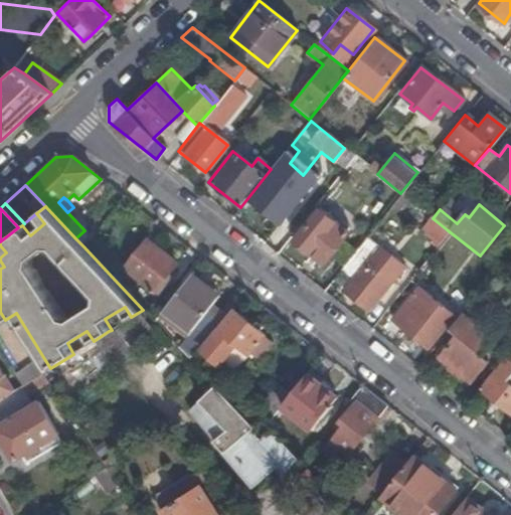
[(292,240),(323,265),(347,232),(318,209),(292,240)]
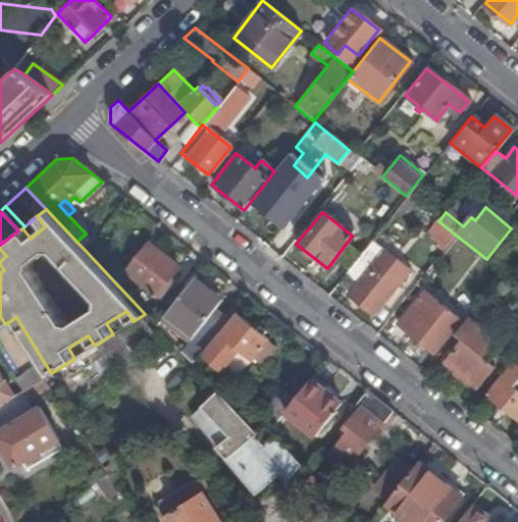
[(425,232),(443,247),(454,233),(438,221),(436,219),(425,232)]
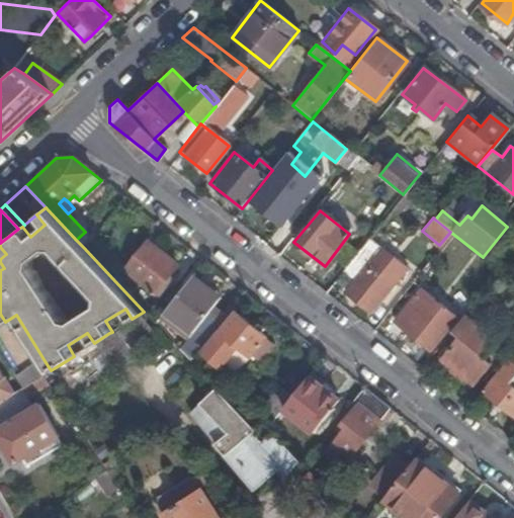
[(369,238),(343,269),(354,278),(343,291),(369,313),(406,267),(369,238)]
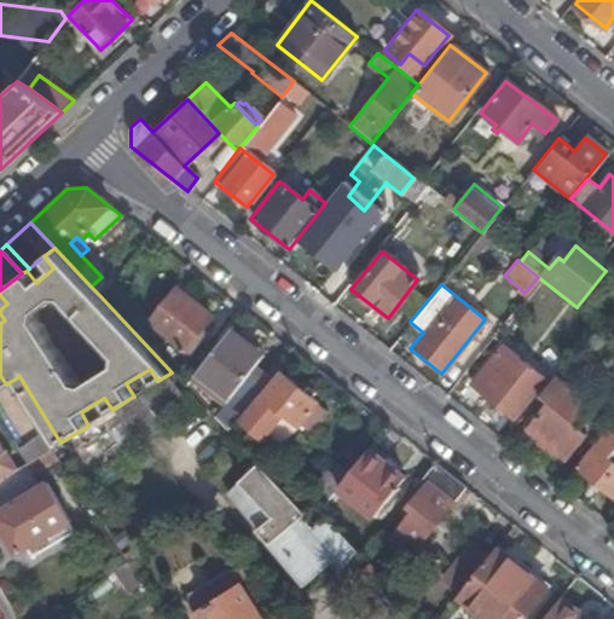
[(175,289),(149,323),(190,354),(196,347),(190,343),(210,317),(175,289)]
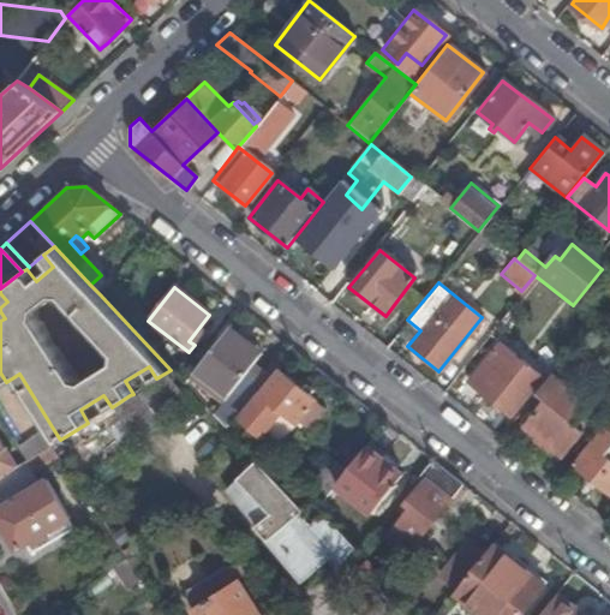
[(226,328),(189,375),(232,410),(252,383),(243,375),(234,369),(251,347),(226,328)]
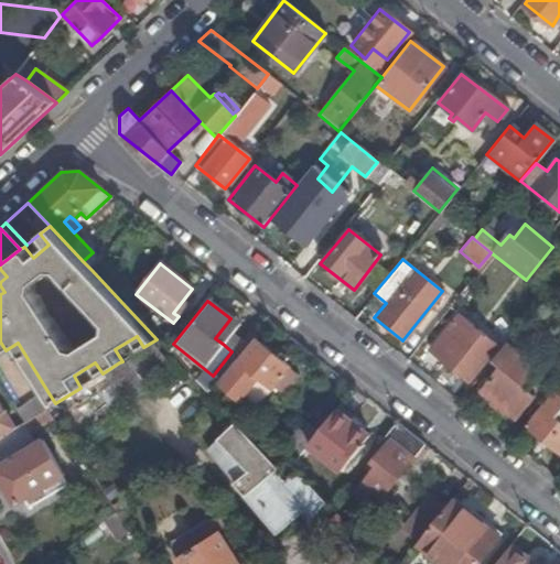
[(455,313),(427,349),(466,382),(495,346),(455,313)]
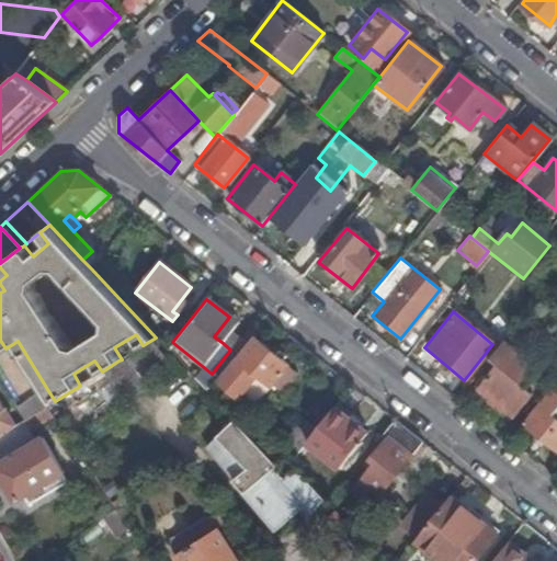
[(214,336),(222,342),(237,322),(229,317),(214,336)]
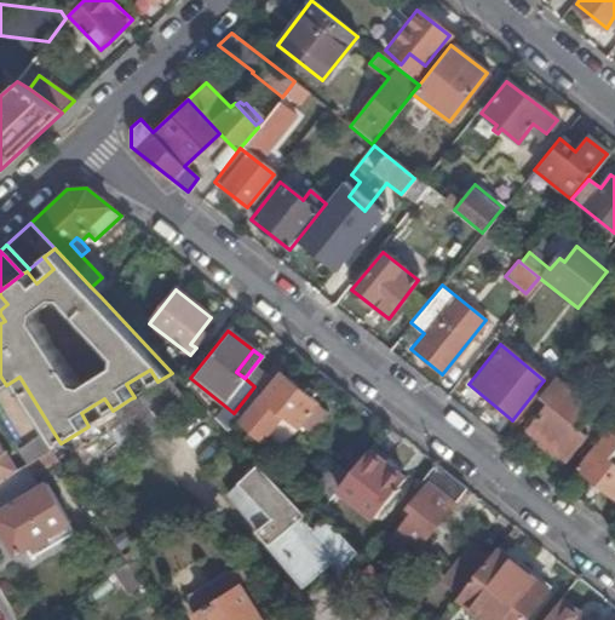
[(298,423),(304,429),(320,408),(314,403),(315,401),(300,389),(295,385),(280,372),(245,417),(247,418),(245,426),(254,435),(262,431),(264,434),(281,412),(297,424),(298,423)]
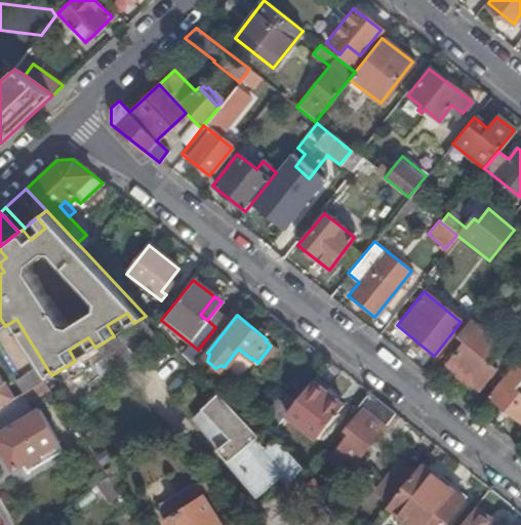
[(125,351),(114,336),(111,337),(131,362),(134,361),(125,351)]
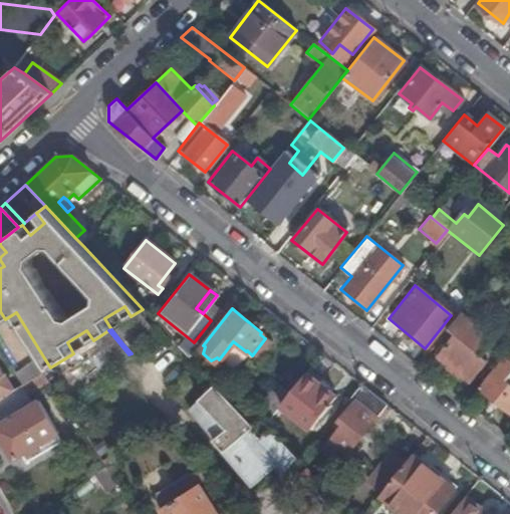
[(129,354),(108,330),(93,340),(112,365),(129,354)]
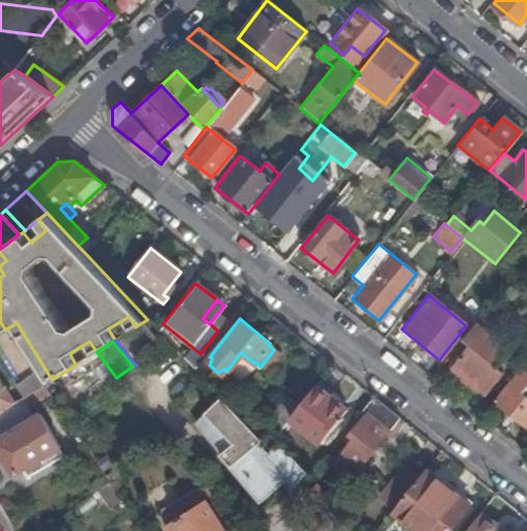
[(469,345),(447,372),(479,398),(501,371),(469,345)]
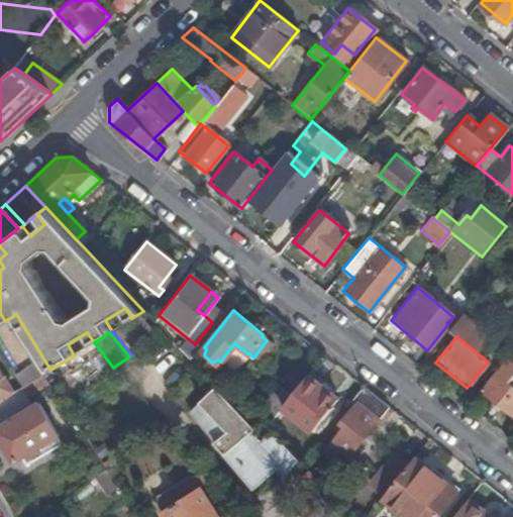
[(512,347),(479,391),(512,418),(512,417),(512,389),(506,384),(512,374),(512,347)]
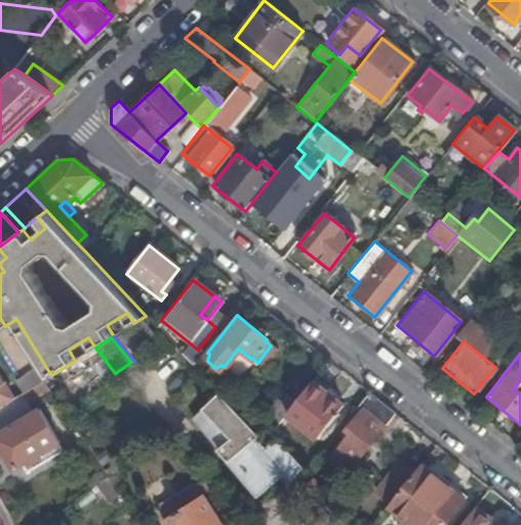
[(19,395),(42,380),(51,375),(44,364),(13,384),(19,395)]
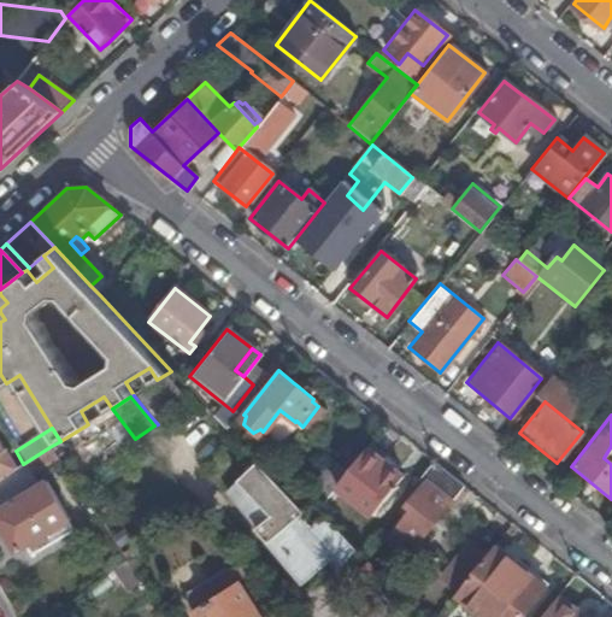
[(0,477),(9,472),(15,469),(0,445),(0,477)]
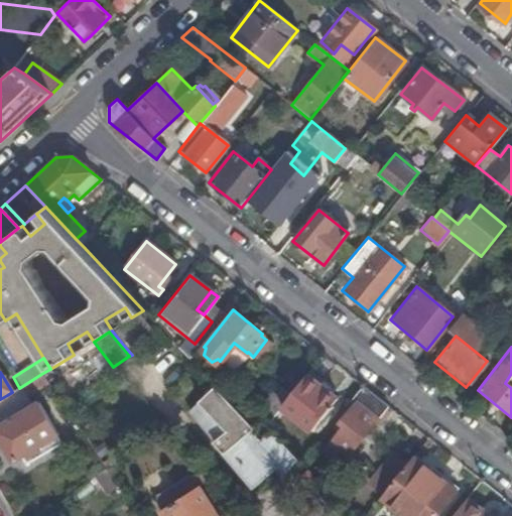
[(46,382),(41,374),(19,388),(24,396),(46,382)]
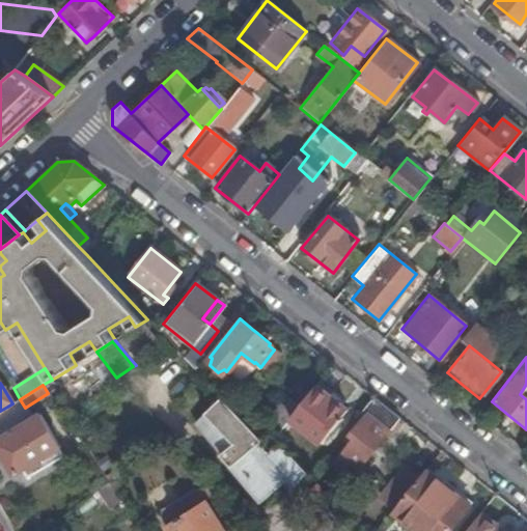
[(290,415),(288,418),(319,442),(344,410),(314,386),(299,404),(290,415)]
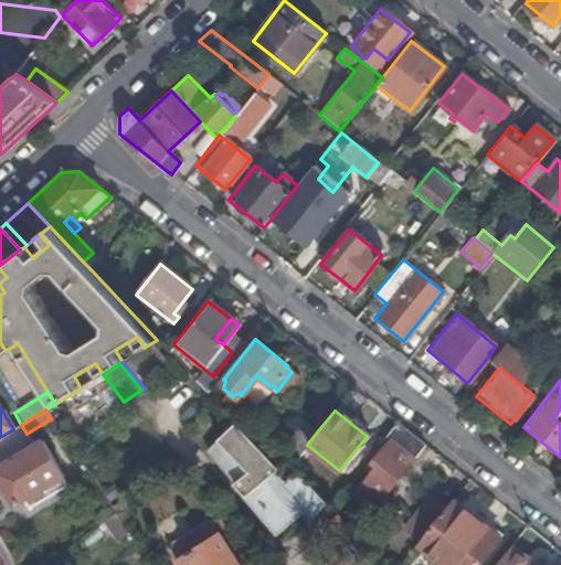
[(270,459),(283,475),(290,465),(307,445),(309,441),(318,430),(300,420),(270,459)]
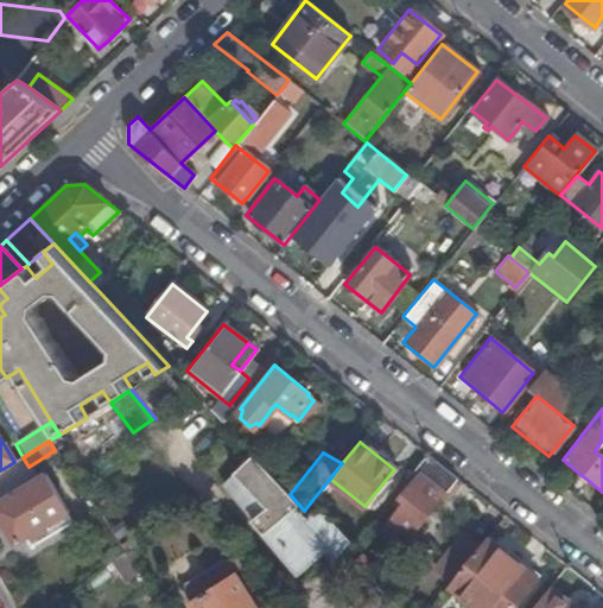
[(344,553),(304,511),(290,494),(262,466),(253,455),(221,482),(297,575),(325,551),(335,562),(344,553)]
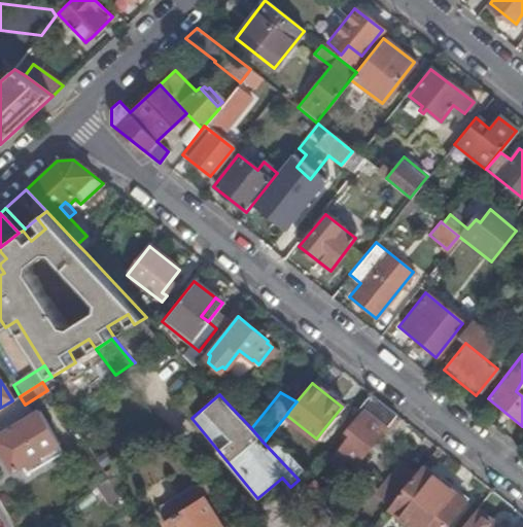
[(369,395),(355,411),(359,414),(356,418),(360,421),(353,429),(349,427),(335,445),(339,448),(338,450),(340,452),(354,464),(386,425),(393,416),(369,395)]
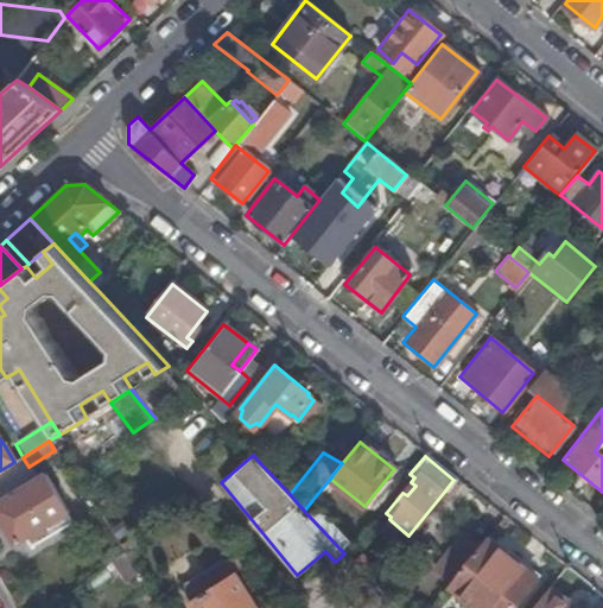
[(23,487),(8,466),(0,470),(0,519),(14,543),(67,512),(44,474),(23,487)]
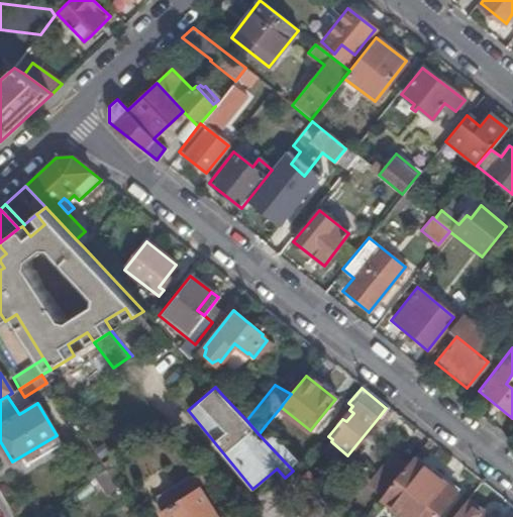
[(390,411),(386,408),(379,417),(383,420),(390,411)]
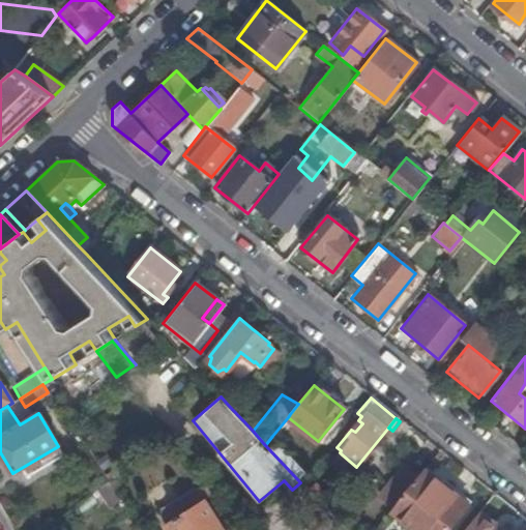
[(300,482),(301,483),(309,474),(272,436),(265,445),(300,482)]
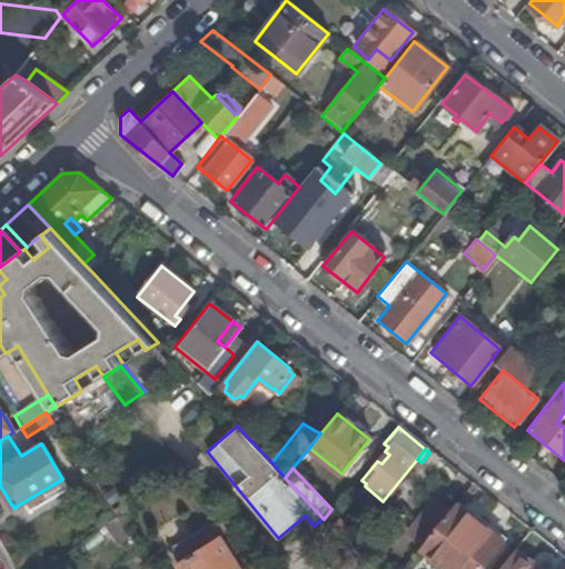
[(383,501),(367,488),(359,498),(375,511),(383,501)]
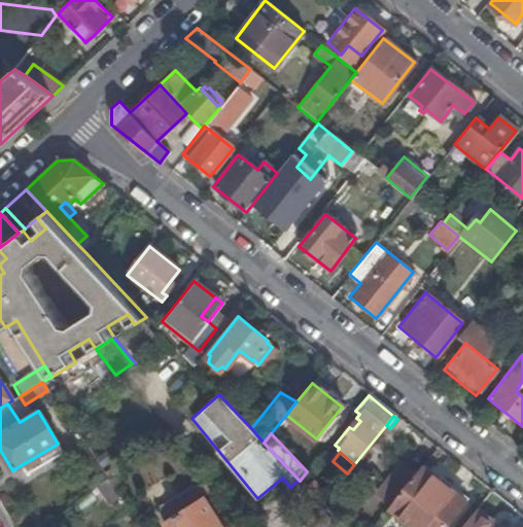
[(394,497),(413,475),(399,462),(380,487),(394,497)]
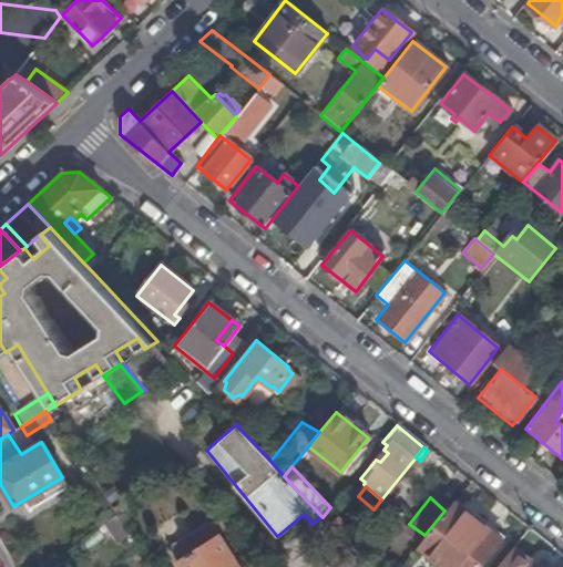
[(425,535),(419,542),(450,566),(477,566),(502,536),(454,498),(444,511),(425,535)]
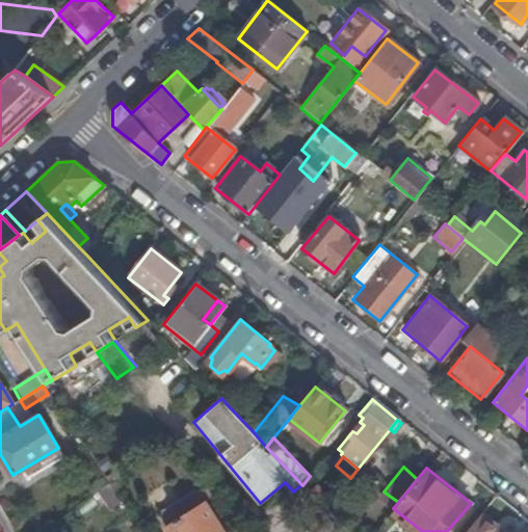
[(223,531),(205,501),(165,527),(168,531),(223,531)]
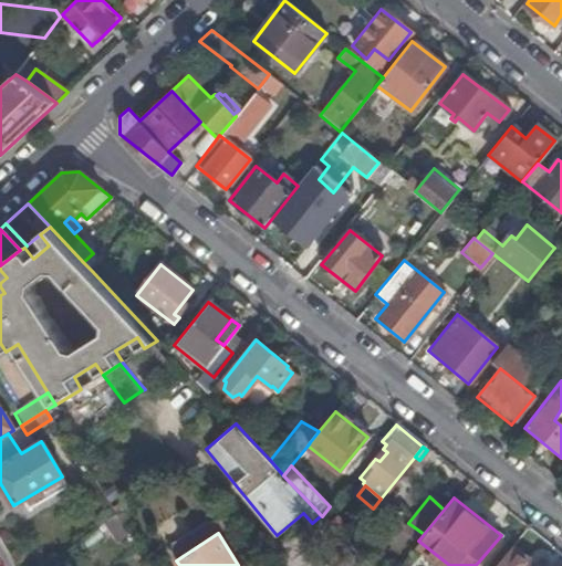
[(521,565),(526,561),(509,547),(493,565),(521,565)]
